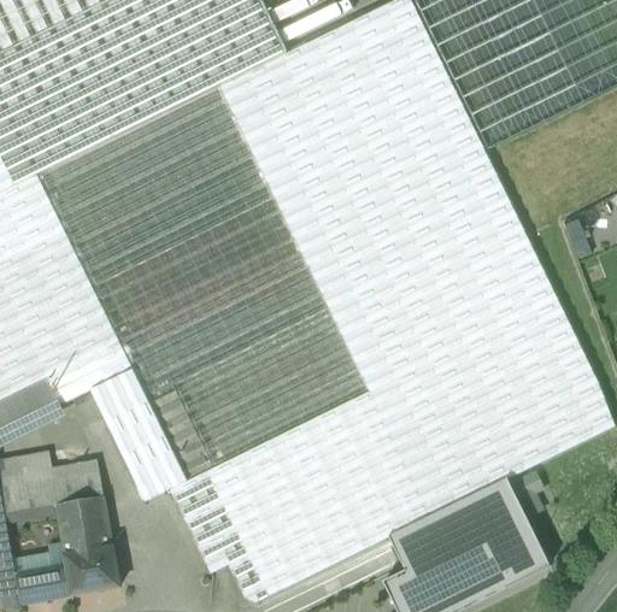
[(97,0),(0,48),(0,147),(16,183),(36,174),(37,174),(42,171),(213,86),(219,83),(219,84),(280,56),(254,0),(97,0)]
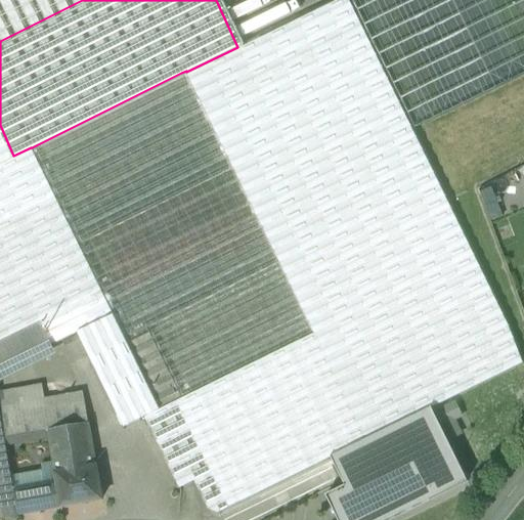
[(0,0),(0,41),(82,0),(0,0)]
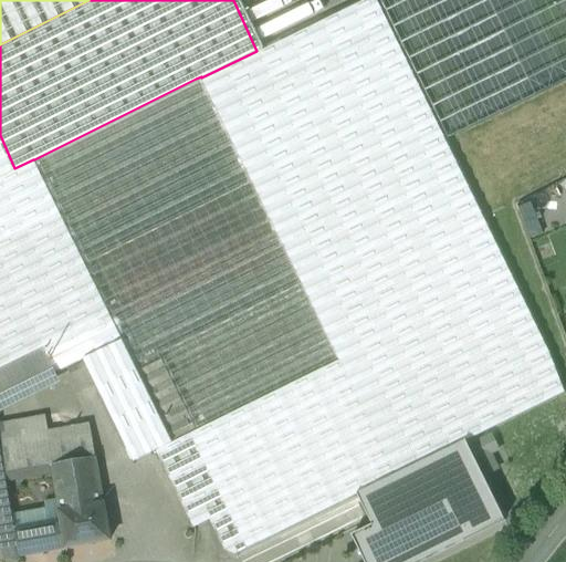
[(360,0),(257,51),(201,77),(251,179),(338,357),(171,439),(171,440),(155,448),(190,520),(207,512),(224,548),(236,552),(357,491),(465,438),(564,391),(548,350),(444,139),(377,0),(360,0)]
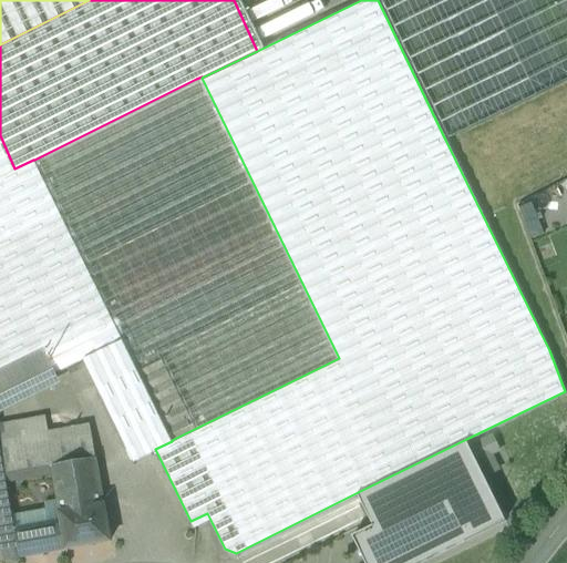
[(378,0),(445,140),(566,80),(566,0),(378,0)]
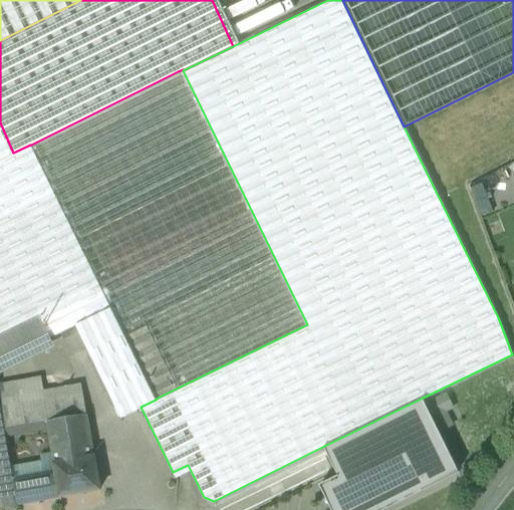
[(35,143),(31,145),(76,237),(228,163),(183,70),(183,69),(178,71),(35,143)]
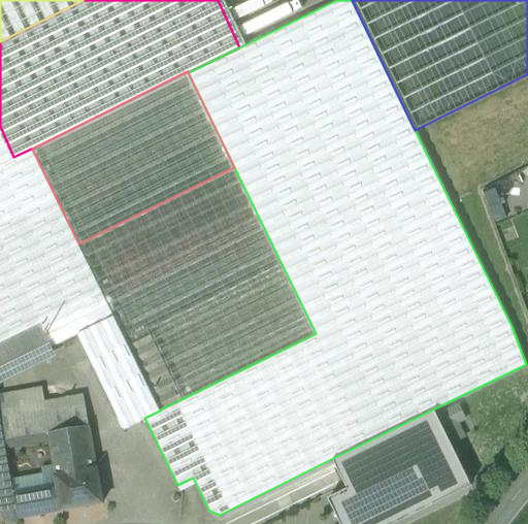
[(0,163),(13,157),(0,126),(0,163)]
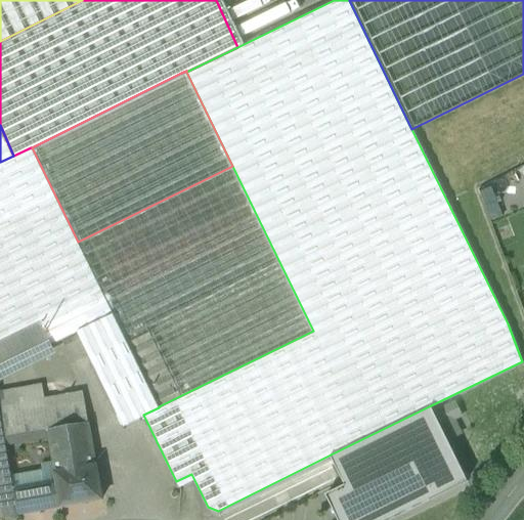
[(13,156),(0,162),(0,338),(40,319),(51,343),(77,331),(113,312),(78,242),(32,147),(31,147),(13,156)]
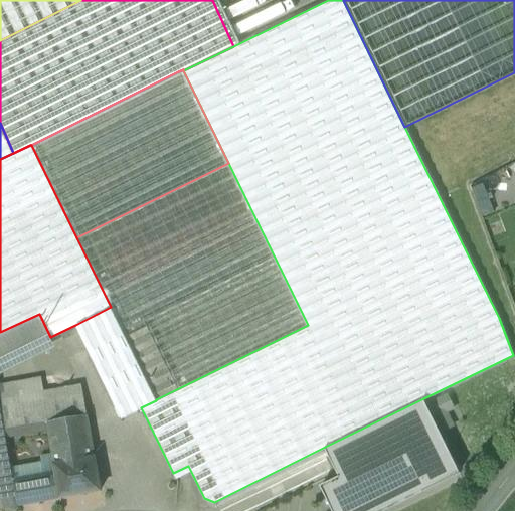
[(228,163),(76,237),(111,307),(156,399),(308,325),(228,163)]
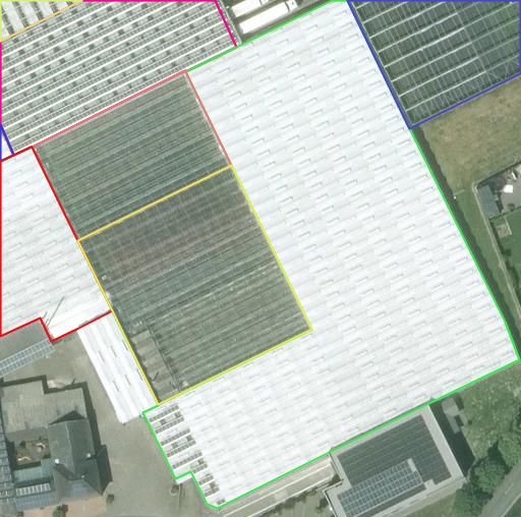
[(112,310),(76,329),(122,422),(142,412),(158,405),(158,404),(112,310)]
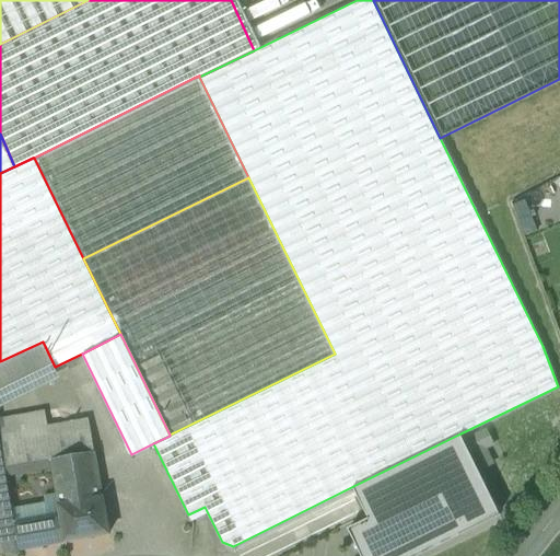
[(43,342),(0,361),(0,403),(59,375),(55,367),(43,342)]
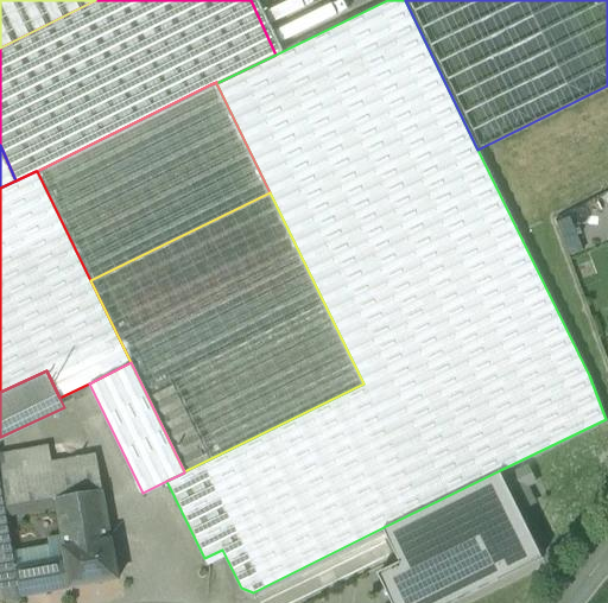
[(51,459),(65,457),(62,440),(48,444),(51,459)]
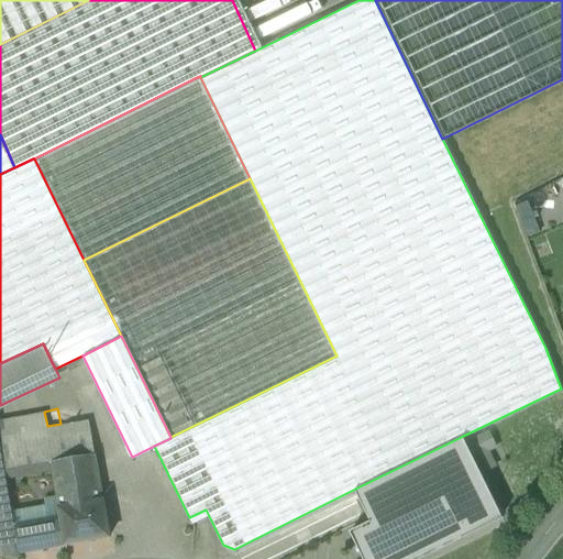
[(44,412),(0,419),(0,449),(4,475),(52,468),(51,459),(53,459),(47,426),(44,412)]
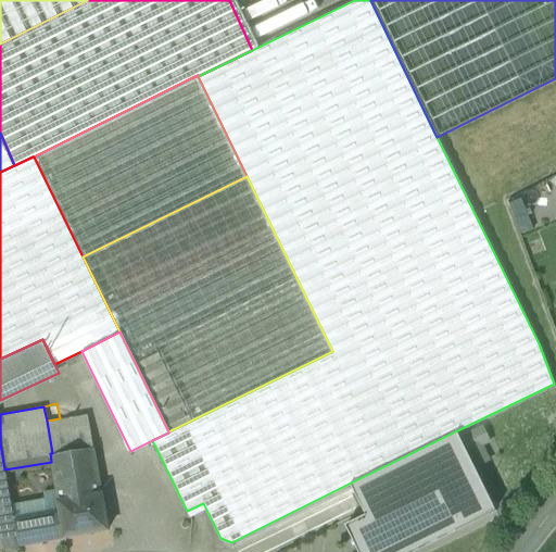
[(60,418),(47,421),(52,453),(93,447),(87,414),(60,418)]
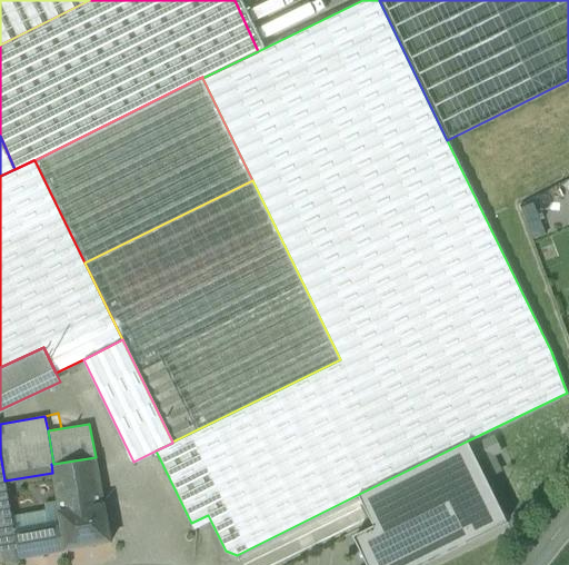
[(489,472),(499,467),(492,450),(499,448),(492,432),(476,438),(489,472)]
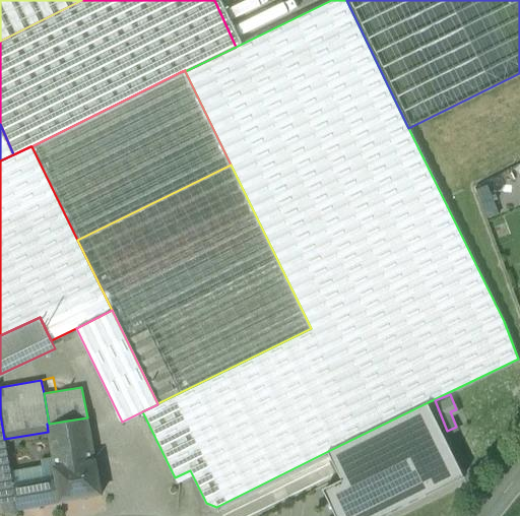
[(378,515),(462,474),(428,402),(328,451),(341,479),(322,490),(335,515),(378,515)]
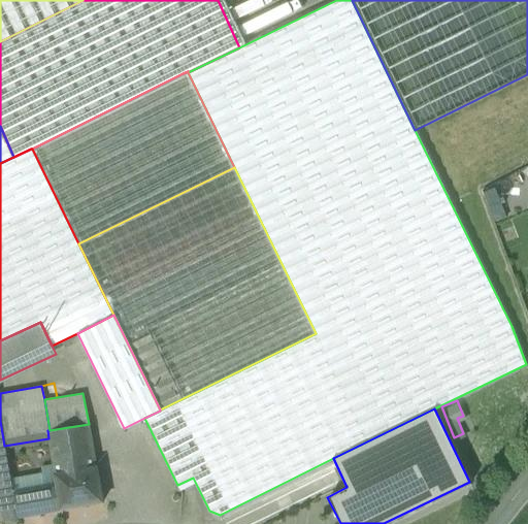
[(0,475),(9,473),(4,446),(0,421),(0,475)]
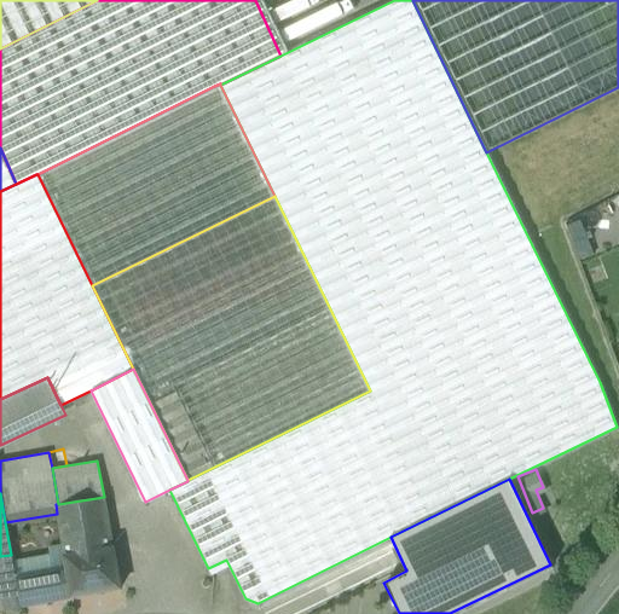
[(58,504),(56,504),(57,514),(65,555),(113,546),(104,497),(58,504)]
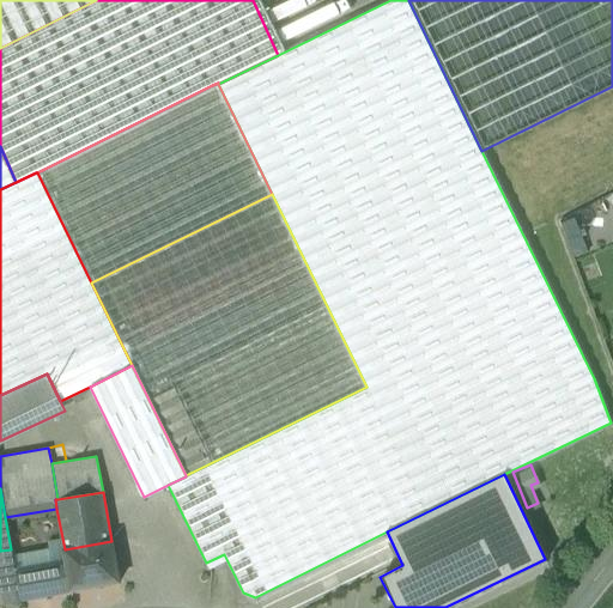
[(111,541),(65,549),(67,565),(72,589),(119,581),(111,541)]
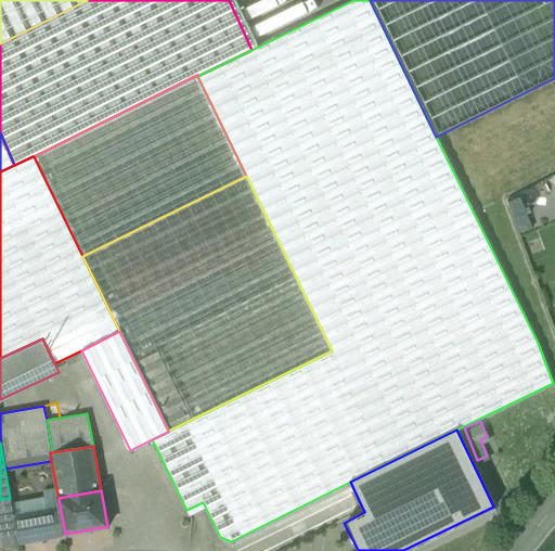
[(10,498),(0,499),(0,546),(18,542),(14,521),(10,498)]
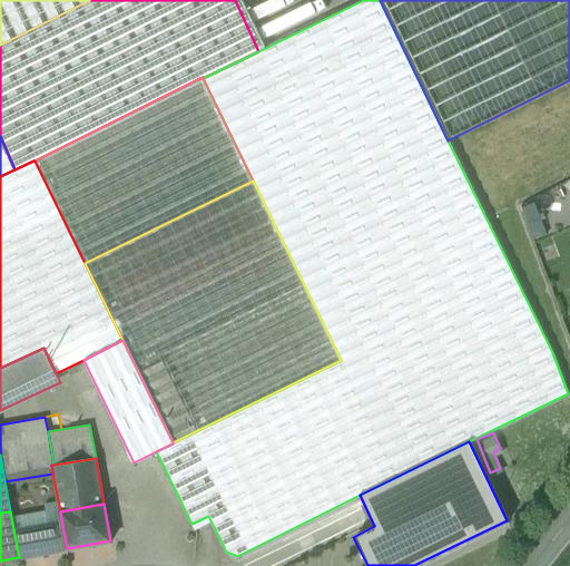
[(62,526),(15,535),(19,557),(67,548),(62,526)]
